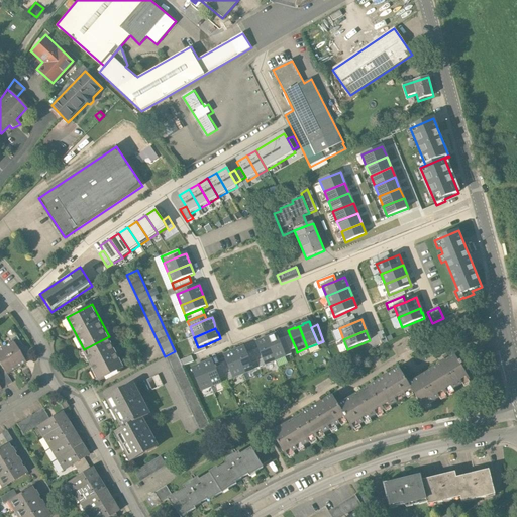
[(271,337),(267,339),(276,360),(286,356),(279,340),(277,334),(271,336),(271,337)]
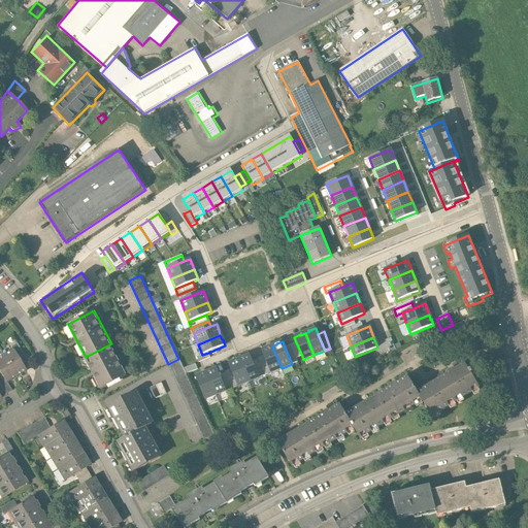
[(296,358),(302,356),(296,342),(291,344),(296,358)]
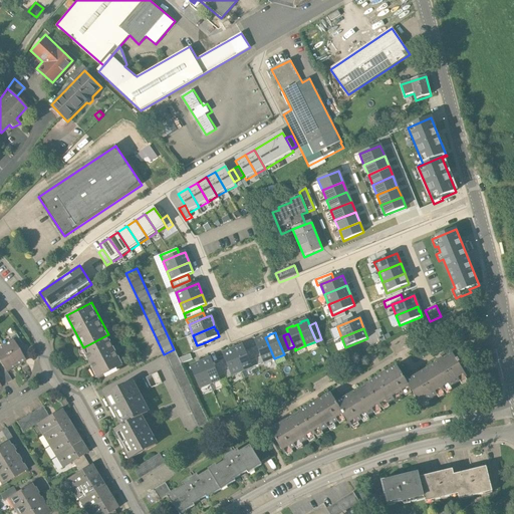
[(11,337),(12,339),(13,338),(19,347),(23,344),(17,334),(11,337)]
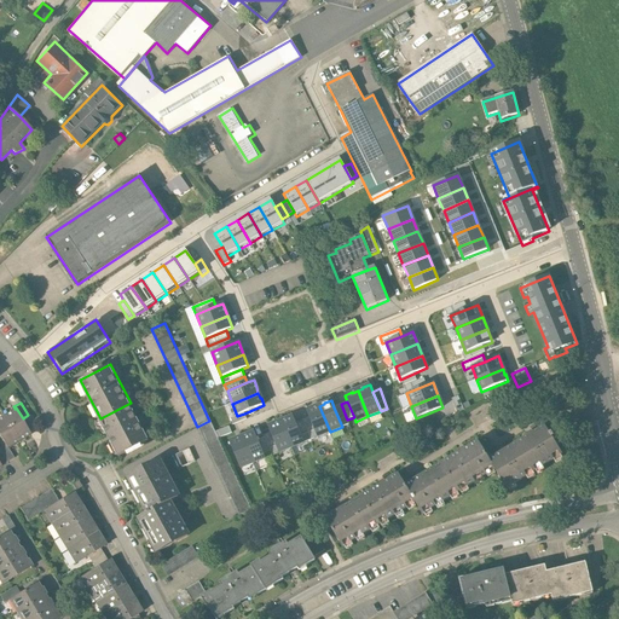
[(131,403),(100,418),(120,456),(151,440),(131,403)]
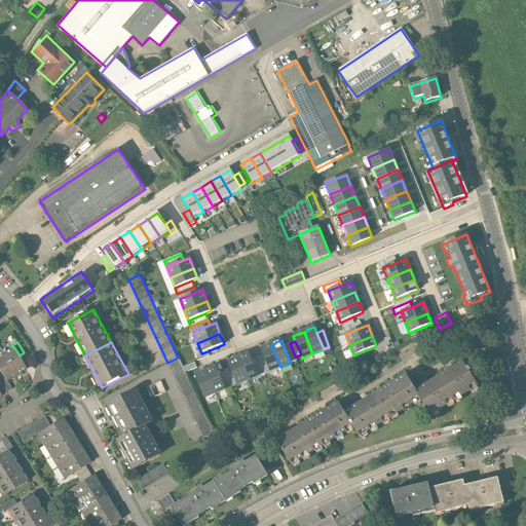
[(284,346),(291,363),(297,361),(295,357),(290,343),(284,346)]
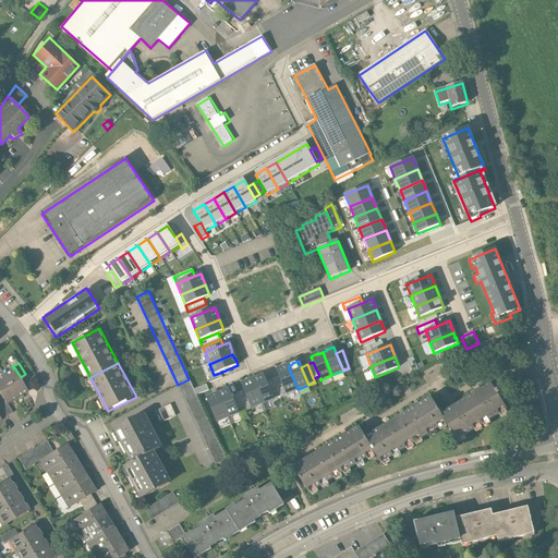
[(282,367),(276,371),(279,376),(287,395),(298,389),(288,366),(282,368),(282,367)]
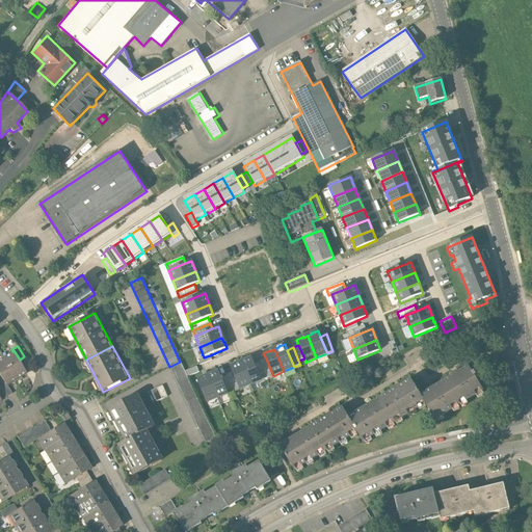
[(20,360),(14,350),(12,351),(4,356),(18,379),(21,377),(28,373),(20,360)]
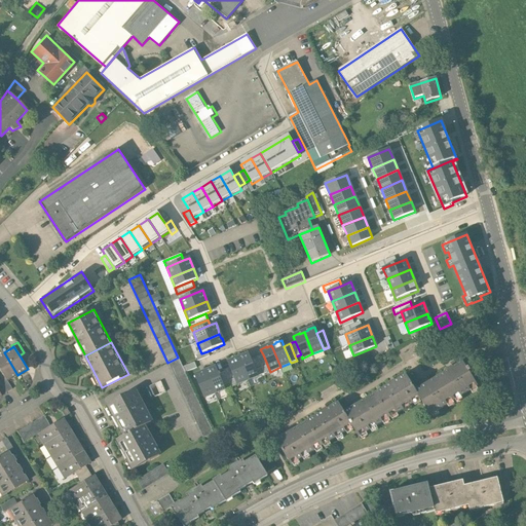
[(210,357),(208,351),(201,353),(196,355),(198,362),(210,357)]
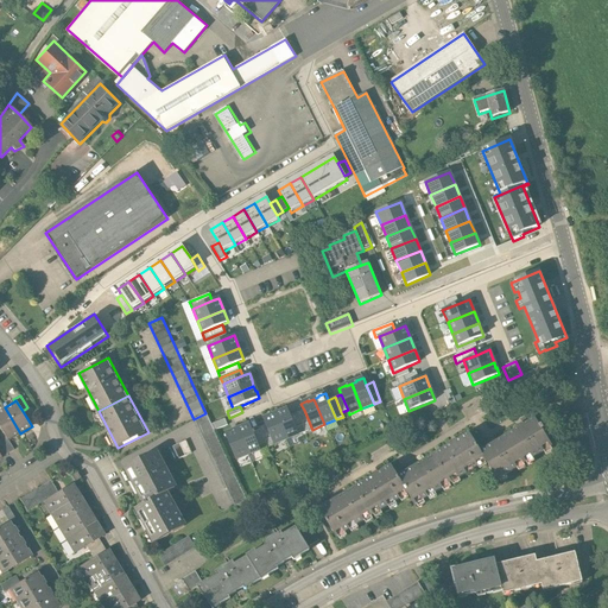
[(16,436),(20,434),(5,407),(0,410),(0,426),(6,436),(8,441),(16,436)]
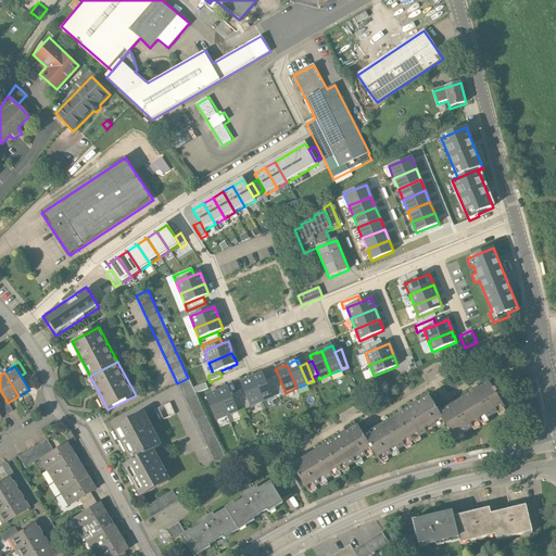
[(257,377),(252,379),(262,402),(273,397),(265,380),(263,374),(257,376),(257,377)]
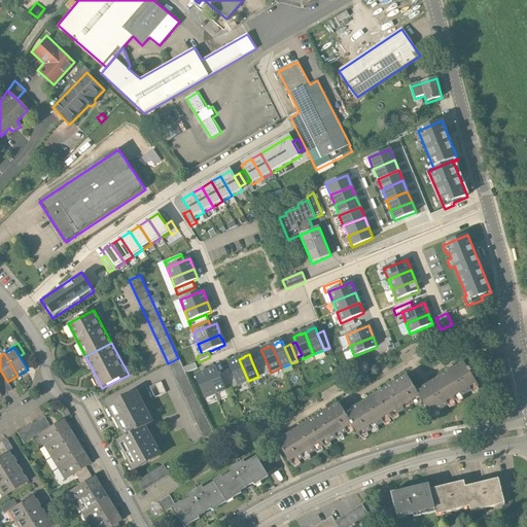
[(265,375),(271,373),(264,355),(257,357),(265,375)]
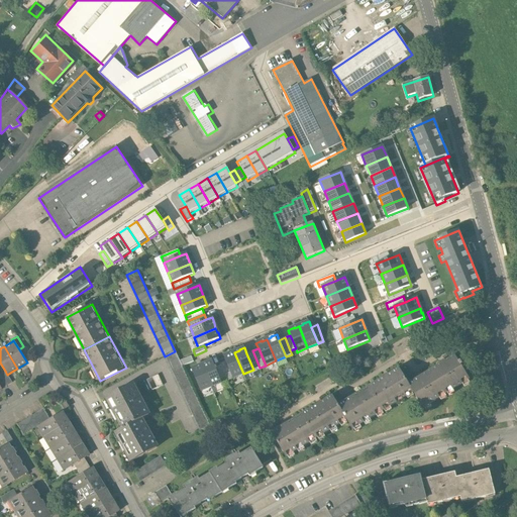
[(246,353),(253,370),(260,368),(252,350),(246,353)]
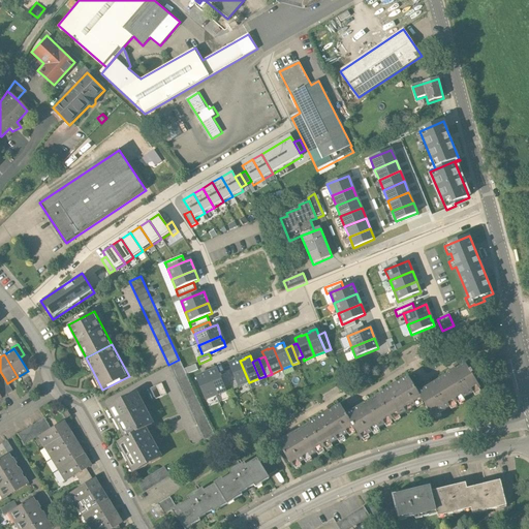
[(179,360),(168,365),(206,441),(215,436),(186,375),(184,370),(179,360)]
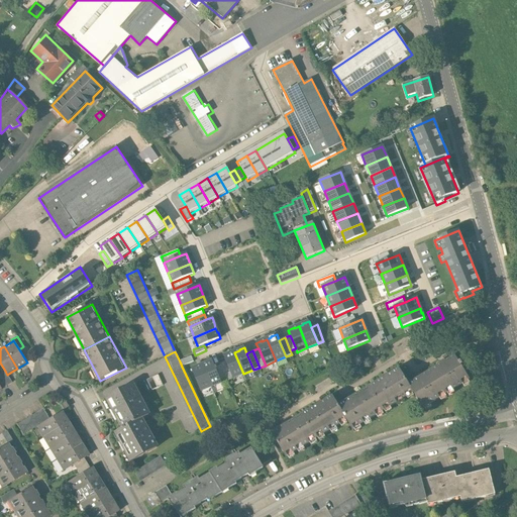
[(229,353),(223,355),(226,362),(233,379),(243,374),(234,352),(230,354),(229,353)]
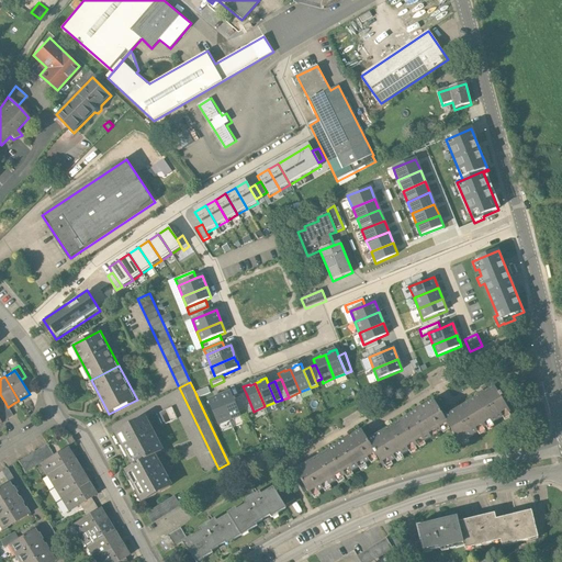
[(460,445),(510,414),(502,398),(503,397),(501,394),(499,395),(494,386),(444,418),(449,427),(460,445)]
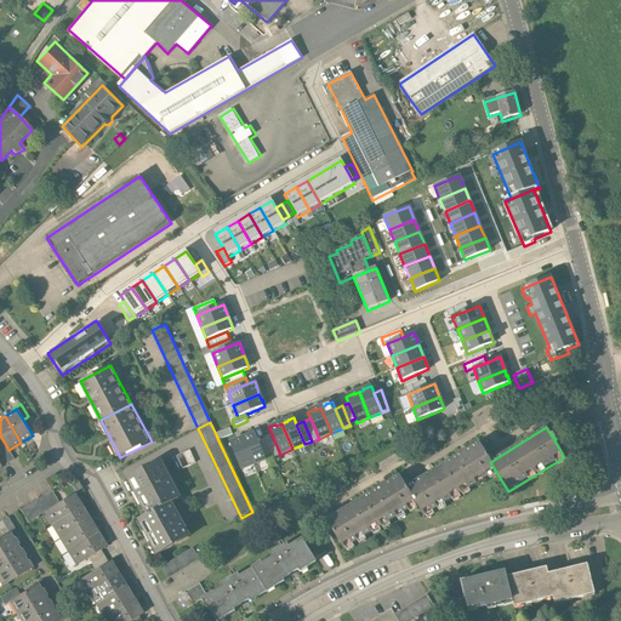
[(233,436),(231,428),(216,434),(218,440),(233,436)]
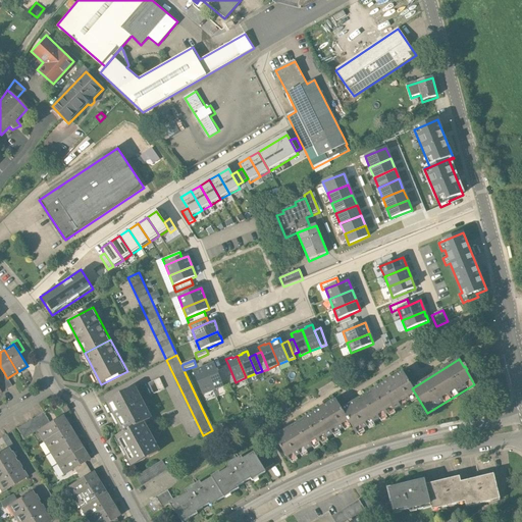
[(209,367),(204,369),(213,390),(223,386),(222,383),(217,372),(214,364),(209,366),(209,367)]
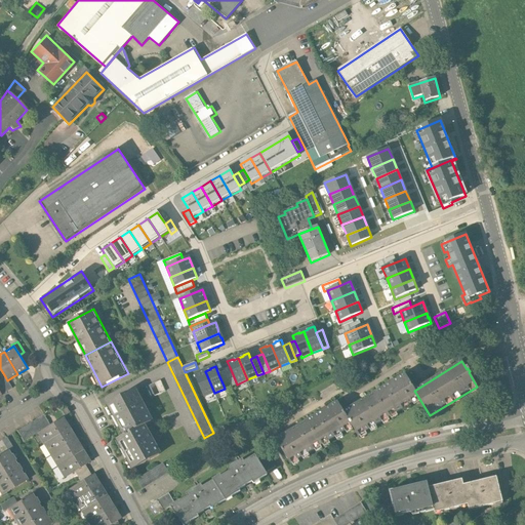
[(231,387),(237,385),(230,367),(224,369),(225,371),(229,382),(231,387)]
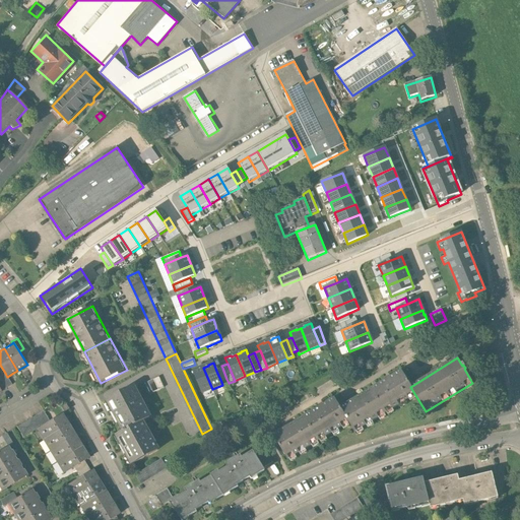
[(198,369),(193,371),(202,394),(212,389),(203,368),(199,370),(198,369)]
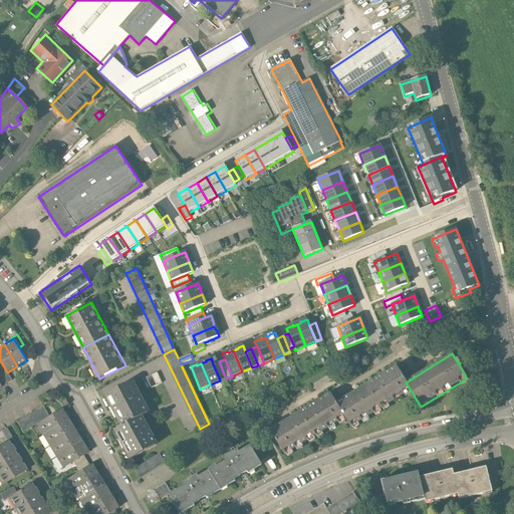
[(220,363),(214,366),(219,377),(224,374),(220,363)]
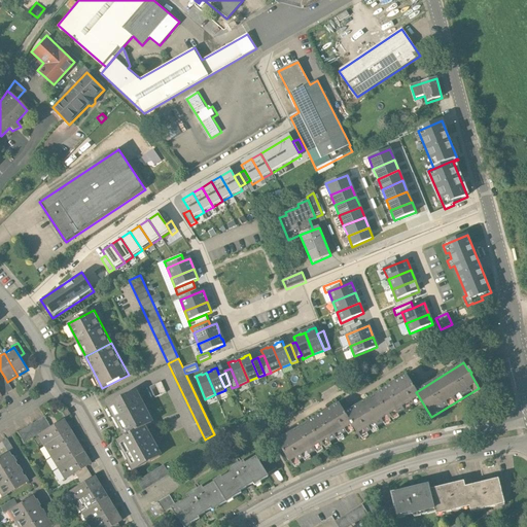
[(354,428),(359,438),(421,400),(416,392),(407,376),(345,414),(354,428)]
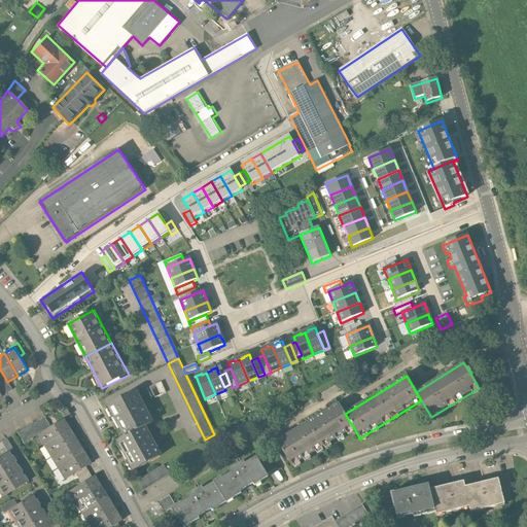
[(7,382),(5,378),(0,381),(0,382),(1,384),(7,393),(12,390),(7,382)]
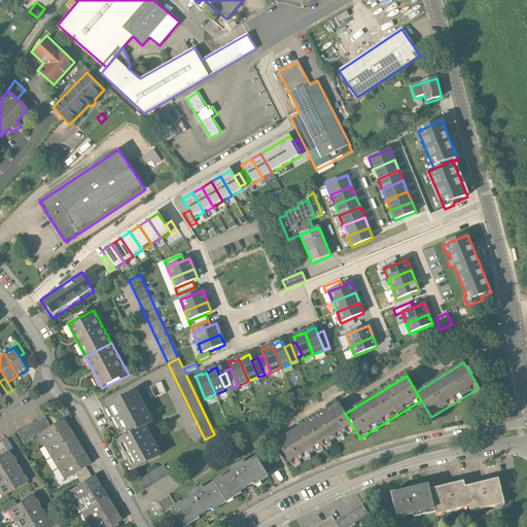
[(161,382),(149,387),(154,397),(166,392),(161,382)]
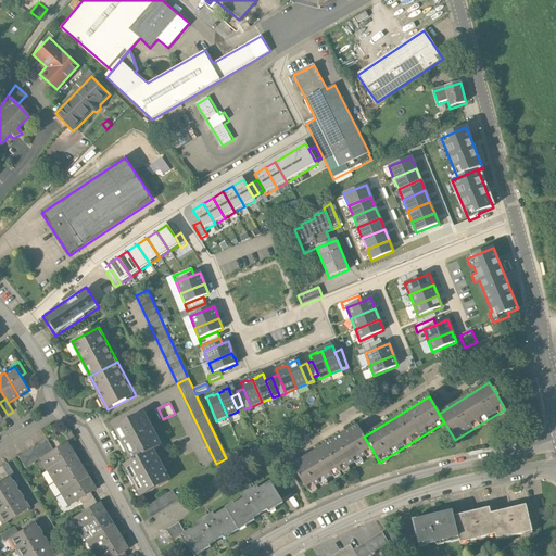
[(141,413),(110,428),(127,462),(151,450),(158,446),(141,413)]
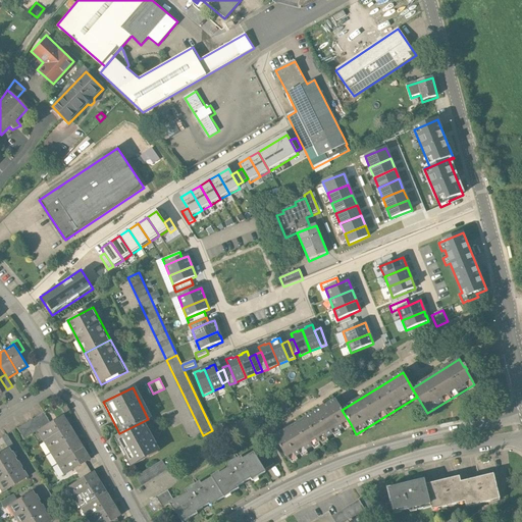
[(335,401),(274,437),(289,462),(351,424),(342,410),(335,401)]
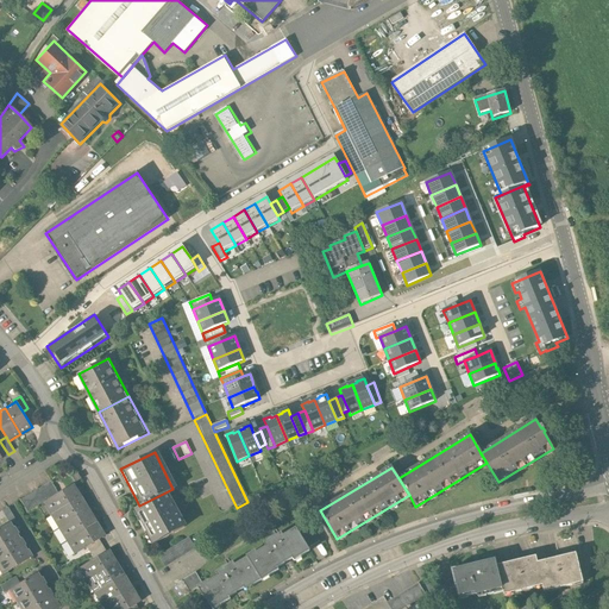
[(44,502),(58,493),(51,481),(20,500),(27,512),(44,502)]
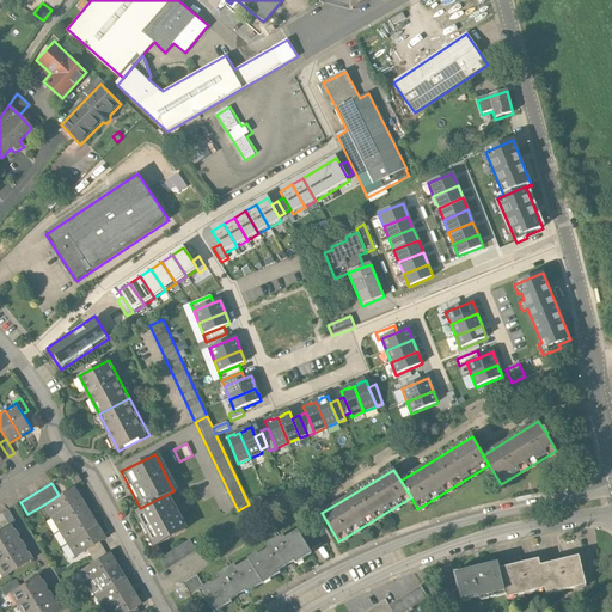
[(83,499),(75,485),(59,495),(44,505),(51,518),(83,499)]
